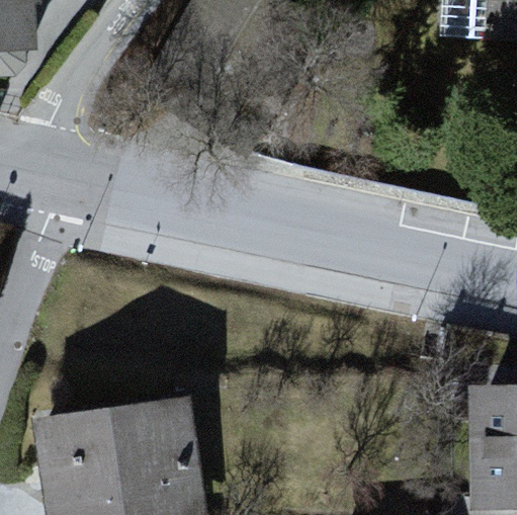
[(30,0),(0,0),(0,86),(32,86),(30,0)]
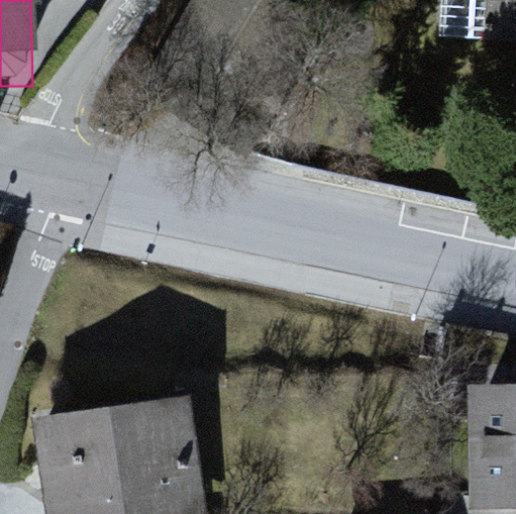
[(515,0),(439,0),(435,58),(515,64),(515,0)]
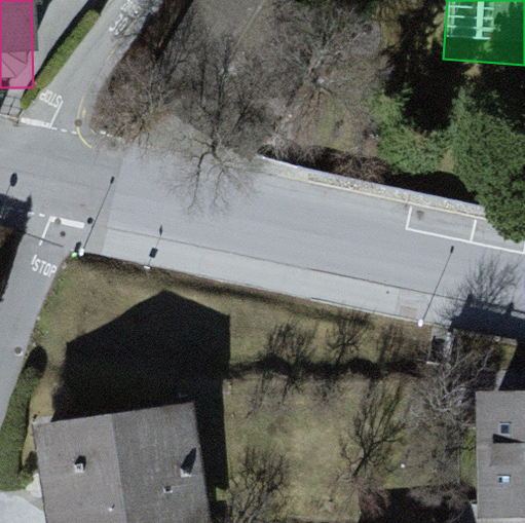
[(524,522),(524,389),(474,393),(479,522),(524,522)]
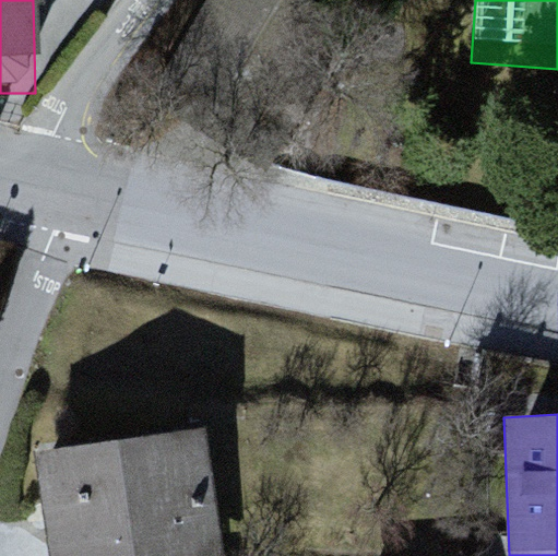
[(222,555),(204,427),(35,450),(49,555),(222,555)]
